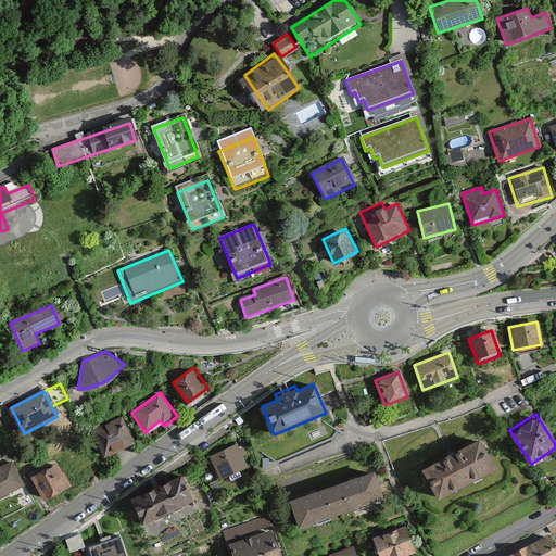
[(122,416),(88,429),(99,456),(133,442),(122,416)]
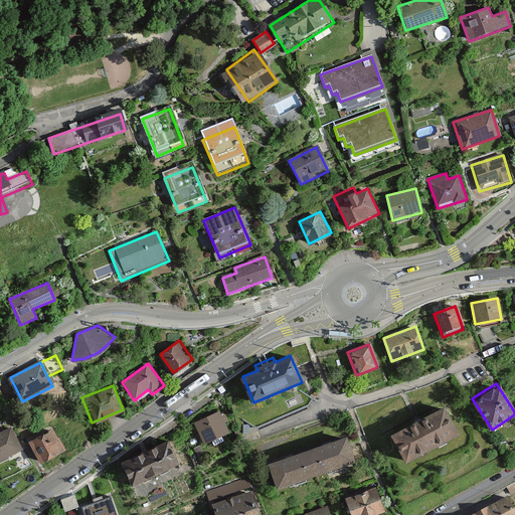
[(397,448),(406,464),(458,435),(443,406),(418,420),(390,436),(397,448)]
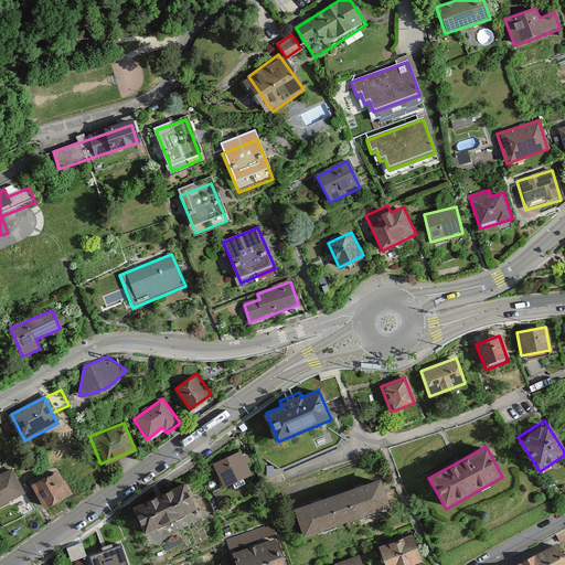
[(253,476),(242,454),(214,467),(225,489),(253,476)]
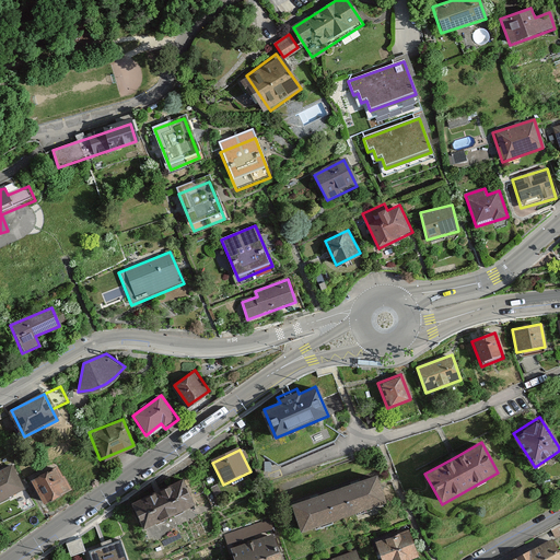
[(12,464),(0,470),(0,500),(24,487),(12,464)]
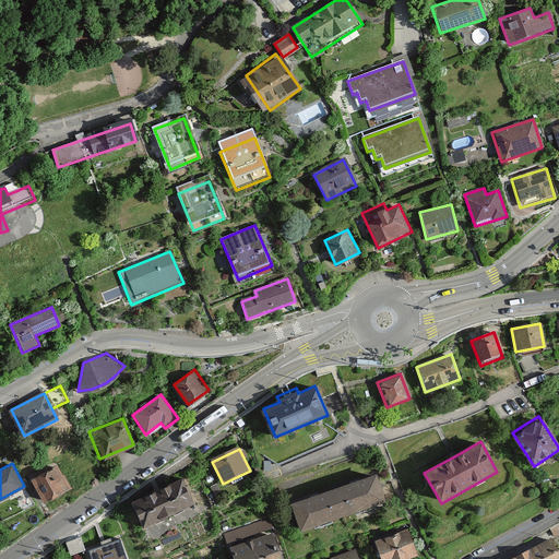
[(32,479),(46,502),(70,488),(57,465),(32,479)]
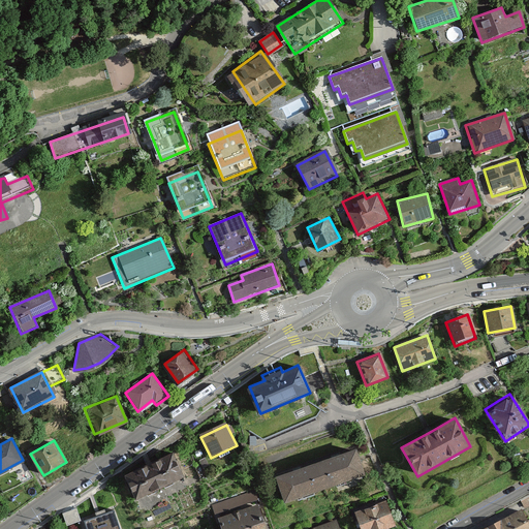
[(276,475),(286,505),(362,479),(351,449),(276,475)]
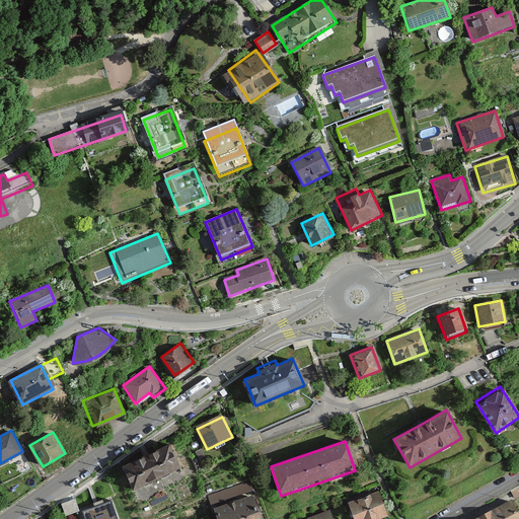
[(121,465),(131,489),(179,468),(169,445),(121,465)]
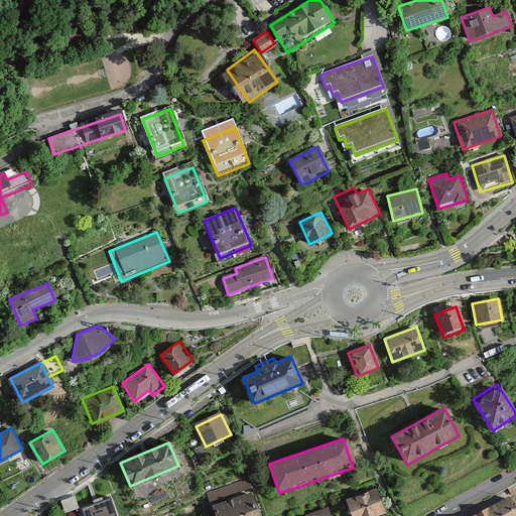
[(374,515),(386,511),(376,486),(345,498),(349,509),(352,515),(374,515)]
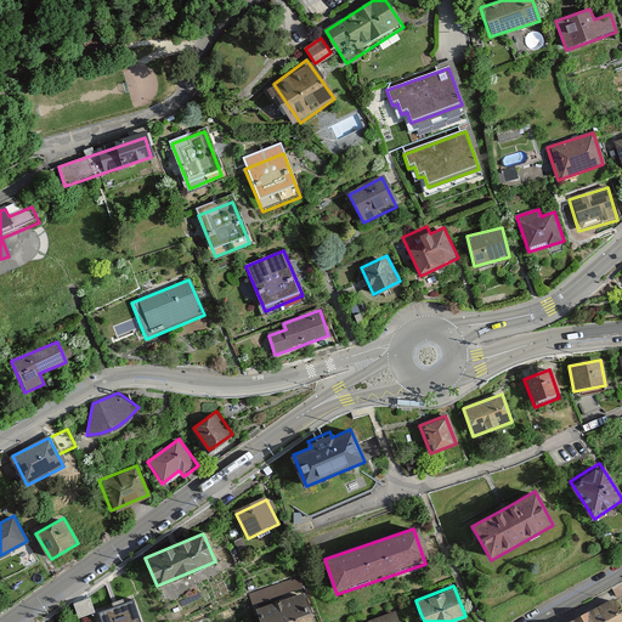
[(555,621),(621,621),(621,614),(611,593),(555,621)]
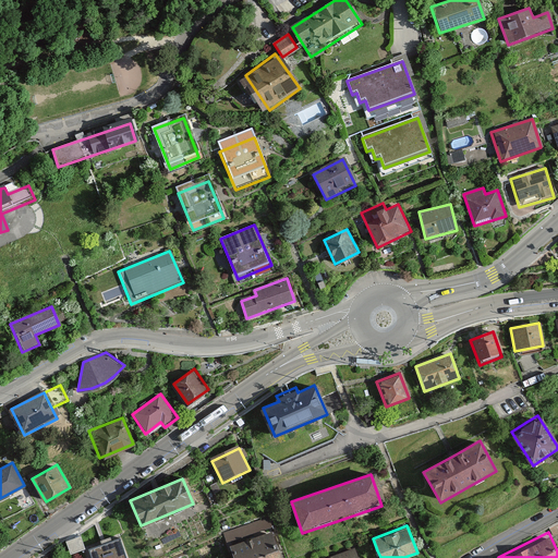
[(278,557),(269,533),(231,546),(234,557),(278,557)]
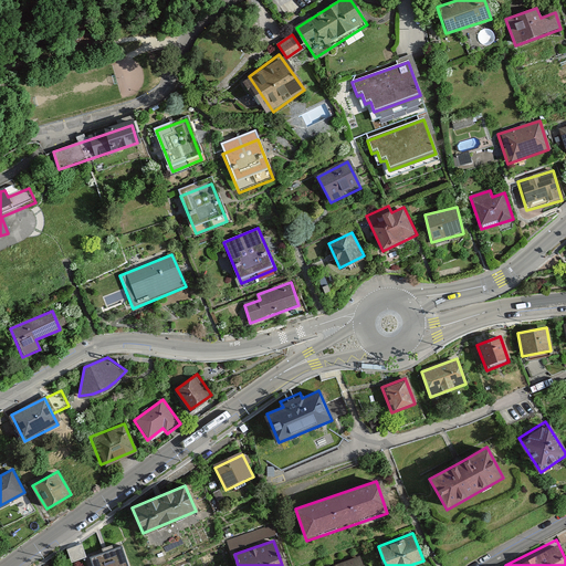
[(69,545),(73,559),(88,555),(85,542),(69,545)]
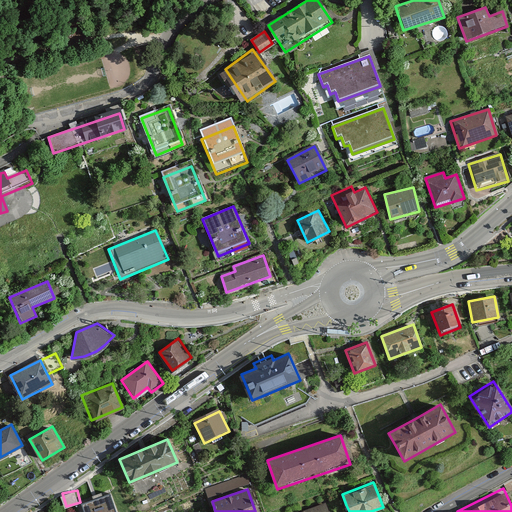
[(107,511),(101,497),(79,506),(81,511),(107,511)]
